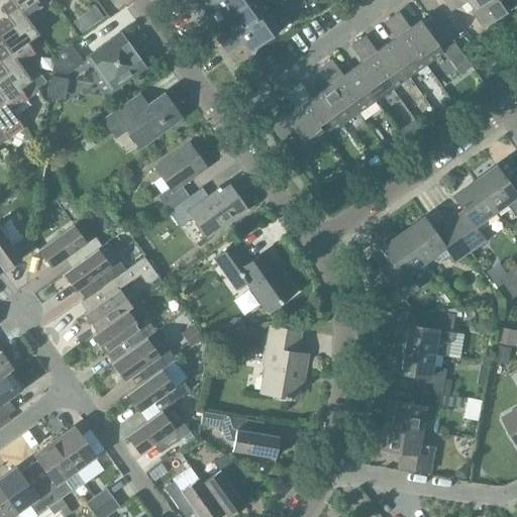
[(25,18),(11,0),(1,7),(9,18),(0,23),(0,38),(5,45),(18,65),(20,64),(35,53),(28,41),(38,34),(27,17),(25,18)]
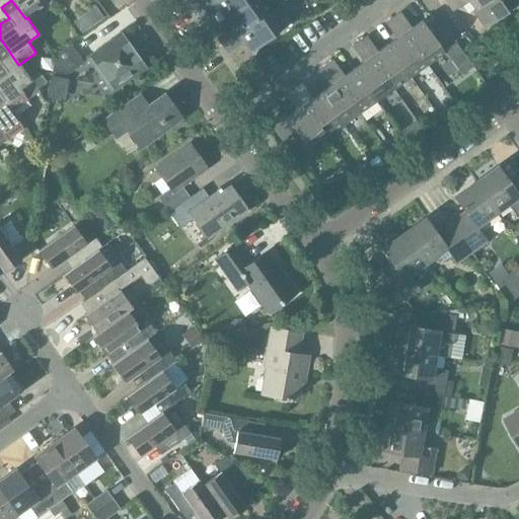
[(39,0),(11,0),(25,18),(27,17),(44,6),(39,0)]
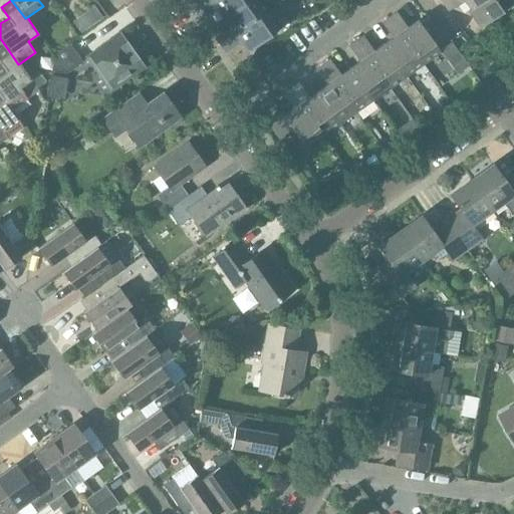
[(196,12),(213,0),(198,0),(191,5),(196,12)]
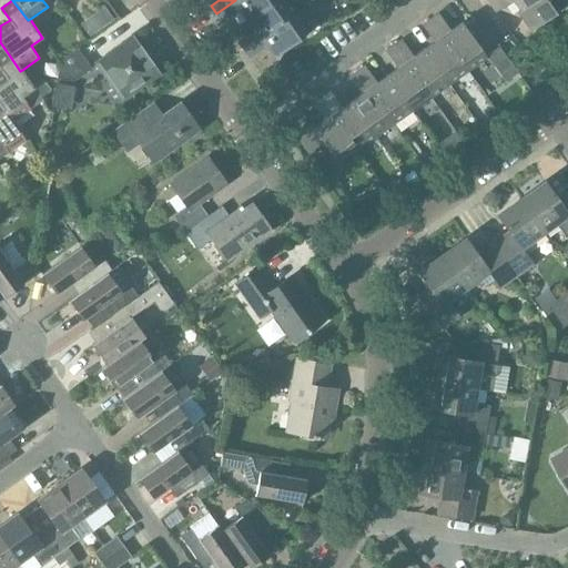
[(246,20),(274,0),(235,0),(216,13),(222,21),(239,9),(246,20)]
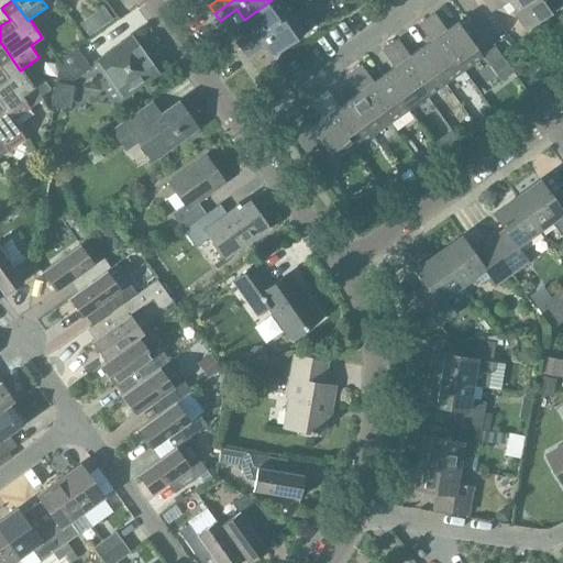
[(241,50),(293,13),(283,0),(272,0),(244,20),(252,31),(235,42),(241,50)]
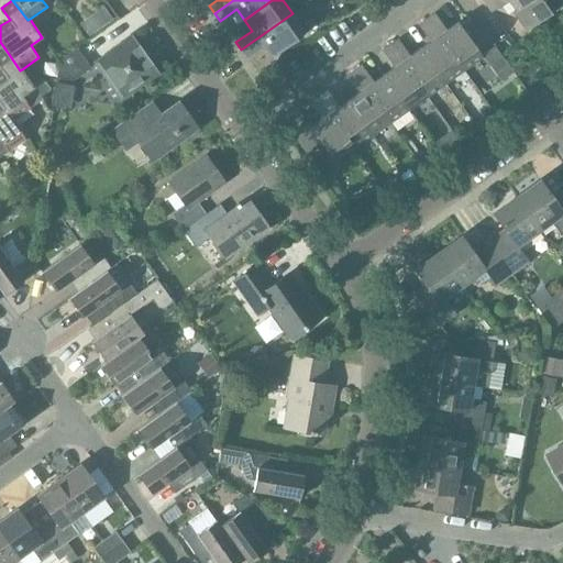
[(562,0),(492,0),(485,4),(490,12),(500,6),(498,2),(500,0),(506,0),(515,11),(512,12),(527,31),(562,4),(562,0)]
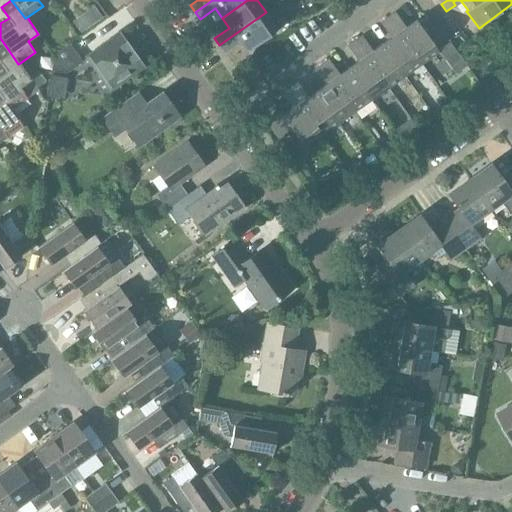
[(266,12),(219,45),(224,52),(239,41),(246,52),(278,29),(266,12)]
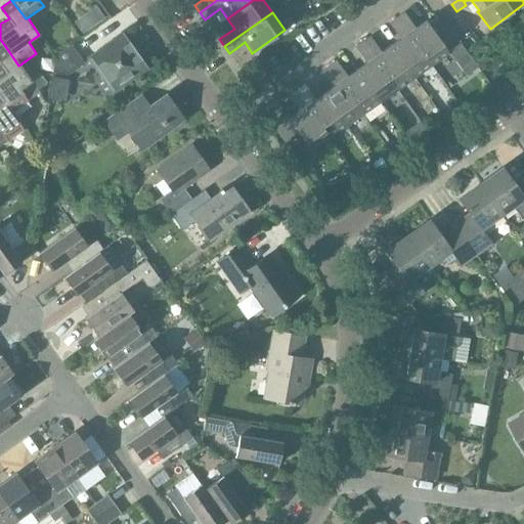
[(403,13),(397,18),(431,67),(448,54),(437,38),(444,33),(433,16),(411,31),(407,25),(409,23),(403,13)]
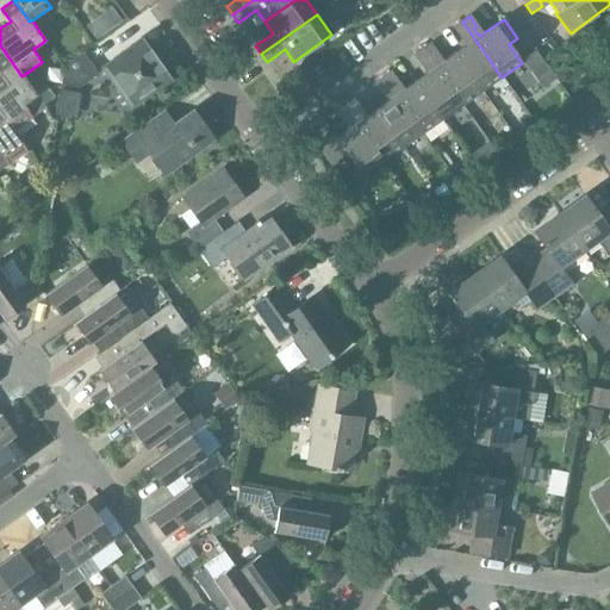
[(455,54),(483,92),(502,78),(462,22),(454,26),(461,37),(465,35),(471,43),(467,45),(455,54)]
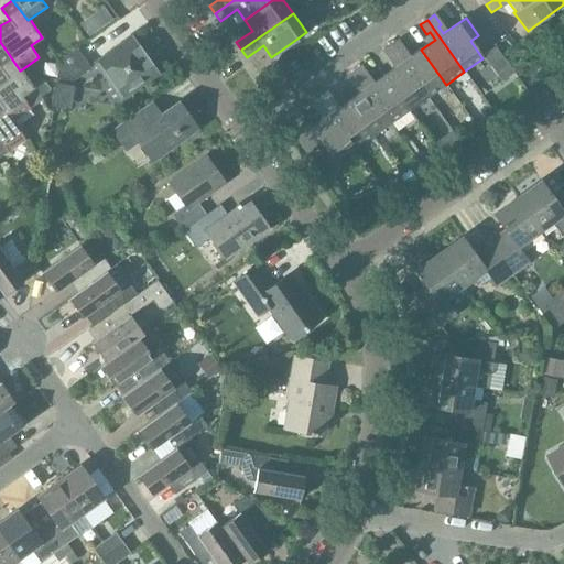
[(96,62),(122,98),(158,73),(131,36),(96,62)]
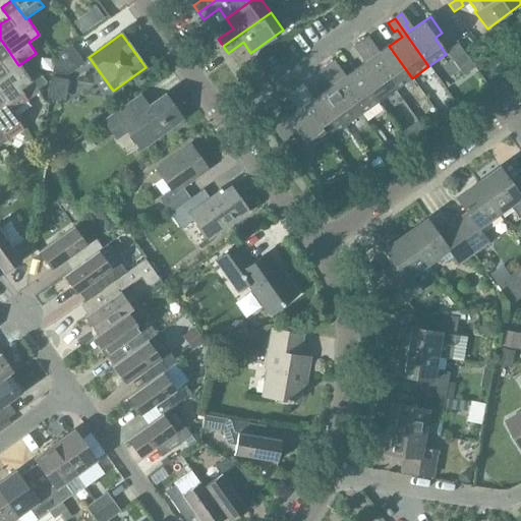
[(367,37),(360,42),(395,91),(412,78),(389,46),(375,55),(371,48),(374,46),(367,37)]
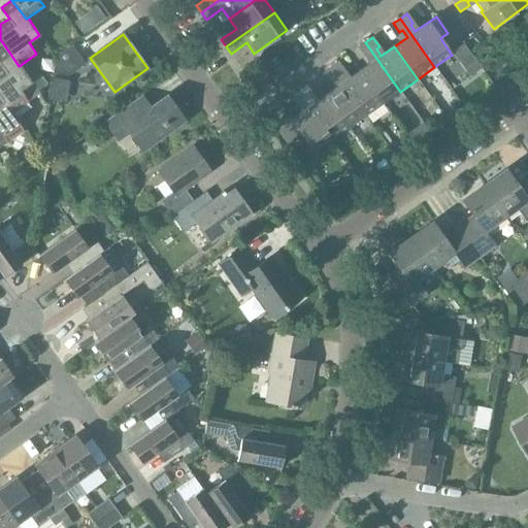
[(369,63),(359,71),(383,103),(400,92),(365,42),(358,47),(365,57),(368,55),(372,61),(369,63)]
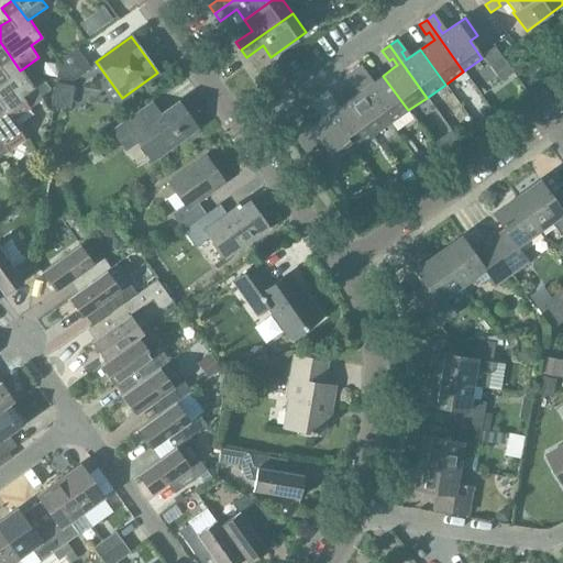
[(56,76),(73,79),(91,65),(78,47),(59,61),(56,76)]
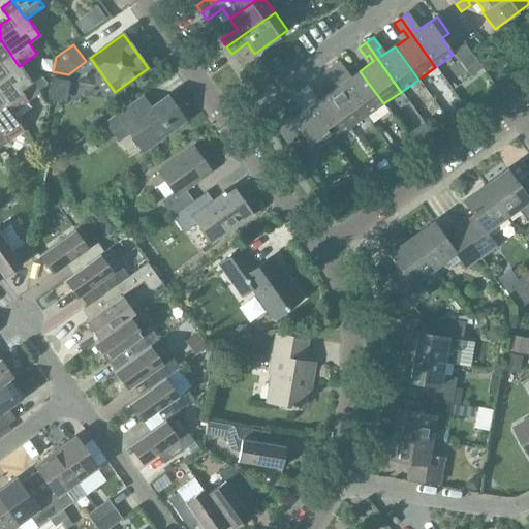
[(0,66),(0,98),(11,114),(29,100),(22,90),(33,83),(21,65),(19,66),(5,47),(0,50),(0,64),(1,66),(0,66)]
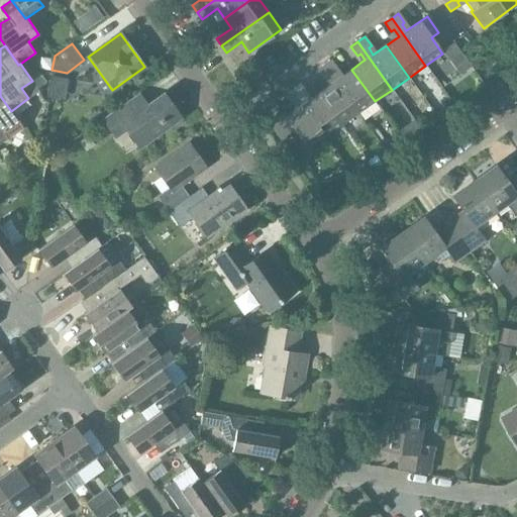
[(358,113),(375,101),(351,70),(339,78),(334,72),(337,70),(331,61),(324,66),(358,113)]
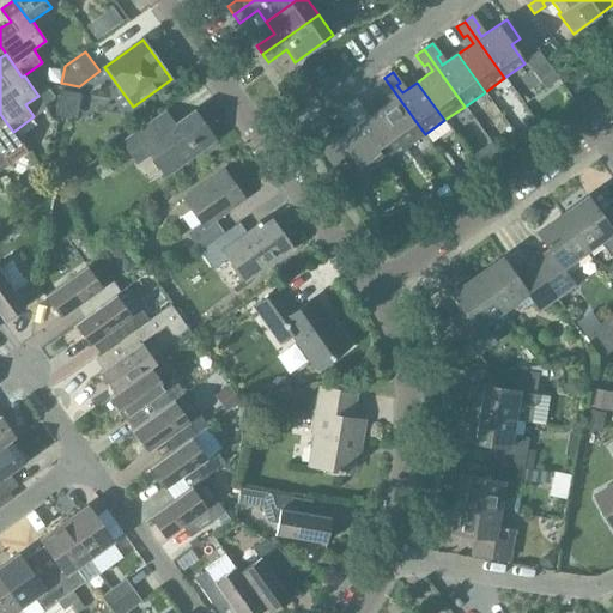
[(378,110),(405,149),(425,134),(384,78),(376,84),(383,95),(387,91),(393,99),(389,102),(378,110)]
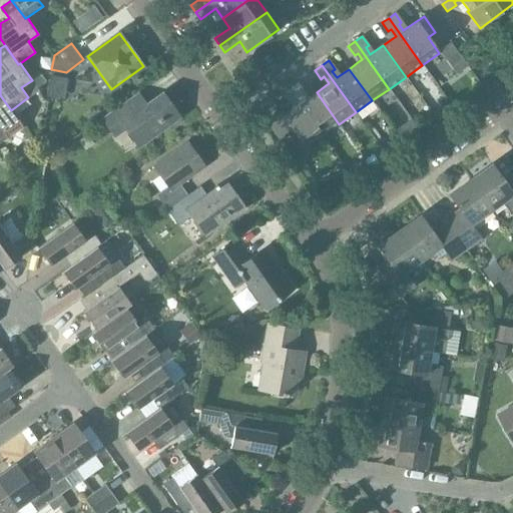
[(323,136),(339,124),(317,92),(304,101),(299,94),(302,92),(296,83),(289,88),(323,136)]
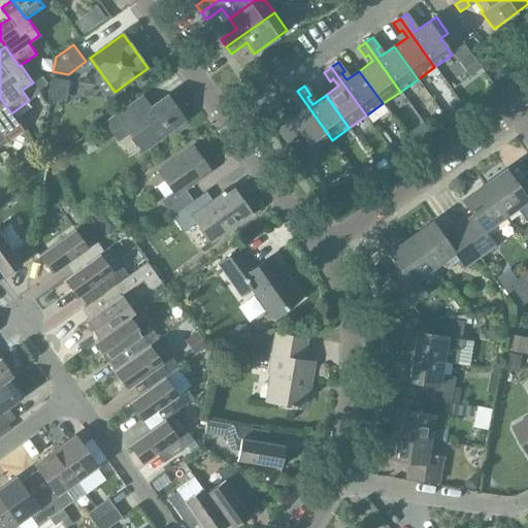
[(314,153),(332,140),(297,91),(289,97),(295,105),(299,103),(304,109),(291,119),(289,116),(274,126),(290,147),(303,138),(314,153)]
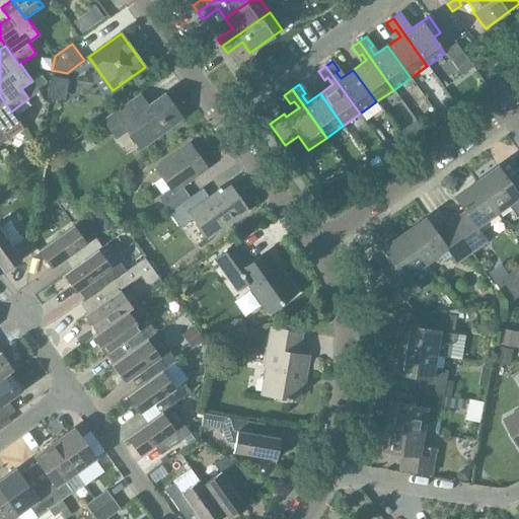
[(140,95),(104,122),(116,138),(127,131),(140,149),(181,118),(164,94),(148,105),(140,95)]
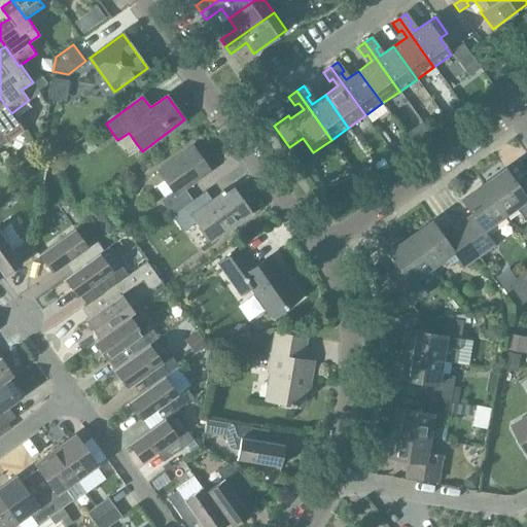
[(24,130),(11,113),(0,98),(0,133),(6,142),(24,130)]
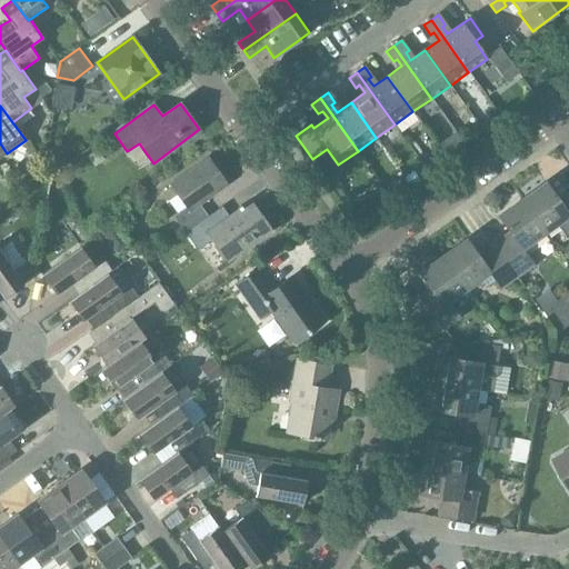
[(228,186),(208,157),(168,186),(185,210),(175,218),(185,232),(208,217),(200,205),(228,186)]
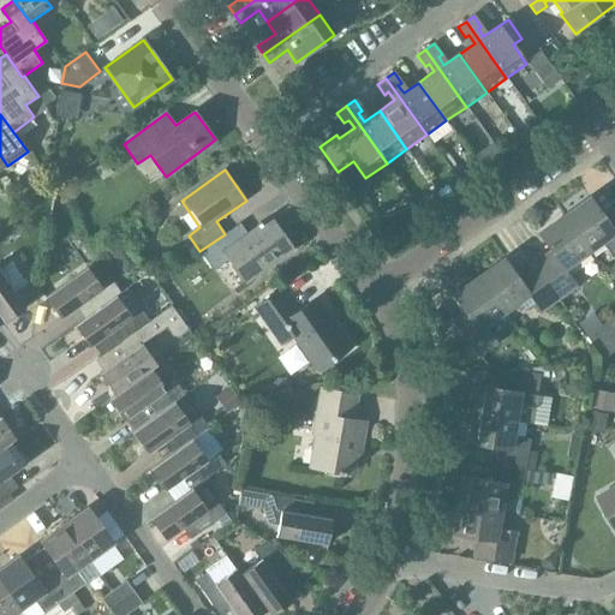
[(0,213),(1,214),(15,204),(0,184),(0,213)]
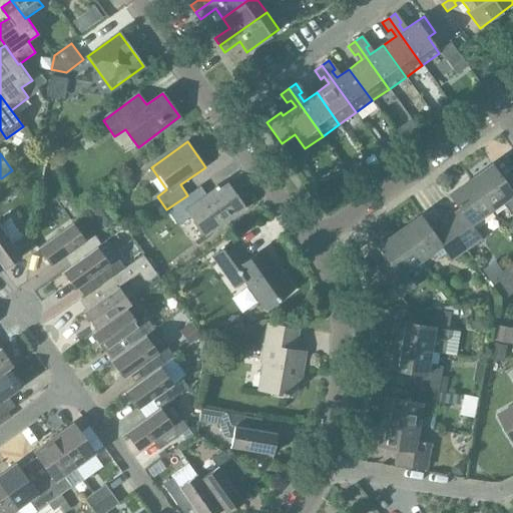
[(492,165),(471,180),(492,209),(510,196),(512,199),(512,170),(502,179),(492,165)]
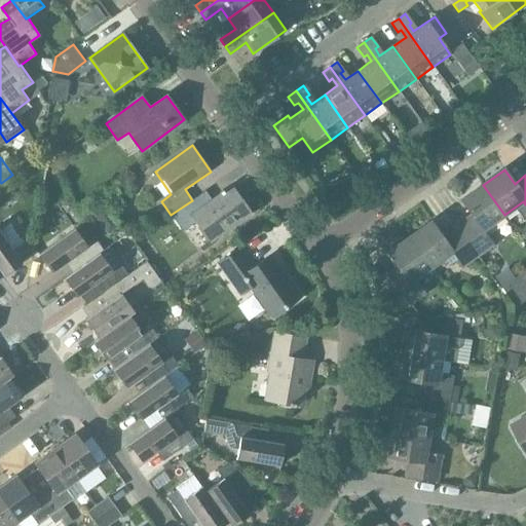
[(455,224),(479,255),(493,245),(483,230),(504,215),(483,185),(461,200),(471,213),(455,224)]
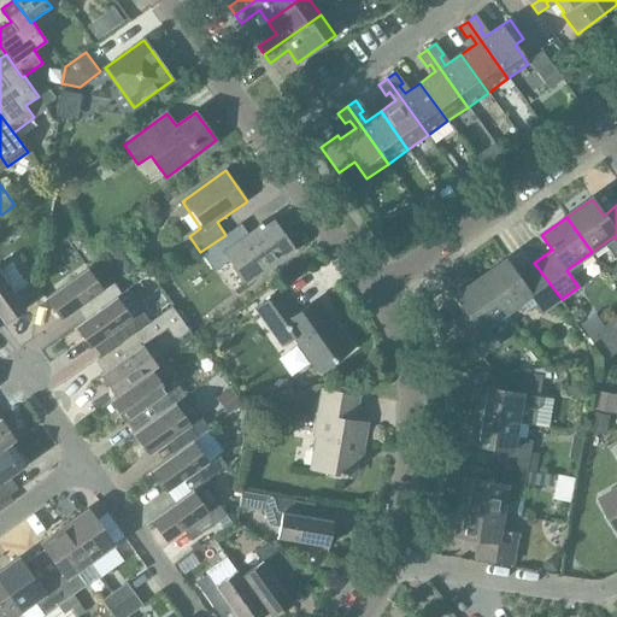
[(241,223),(225,235),(200,252),(215,271),(230,260),(246,283),(294,250),(271,218),(263,224),(262,223),(258,225),(259,227),(250,234),(241,223)]
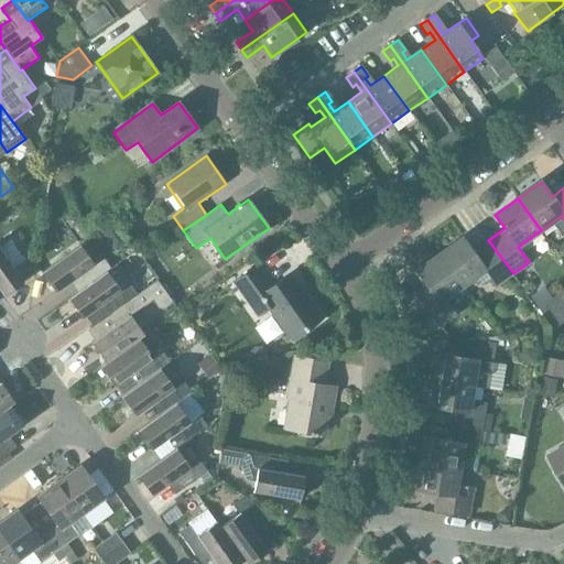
[(12,231),(26,218),(19,210),(6,224),(12,231)]
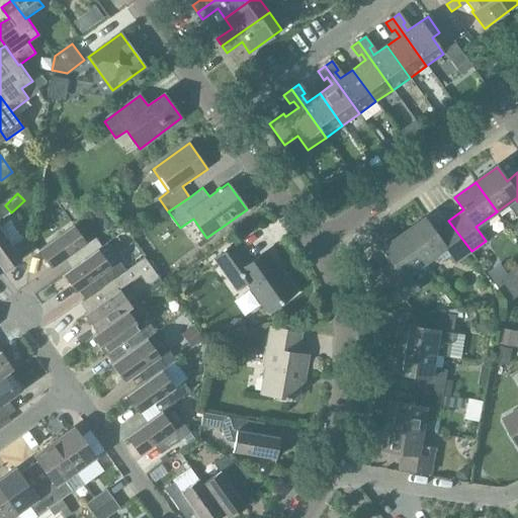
[(424,218),(403,233),(425,263),(435,256),(440,262),(450,255),(455,262),(471,251),(448,221),(434,231),(424,218)]
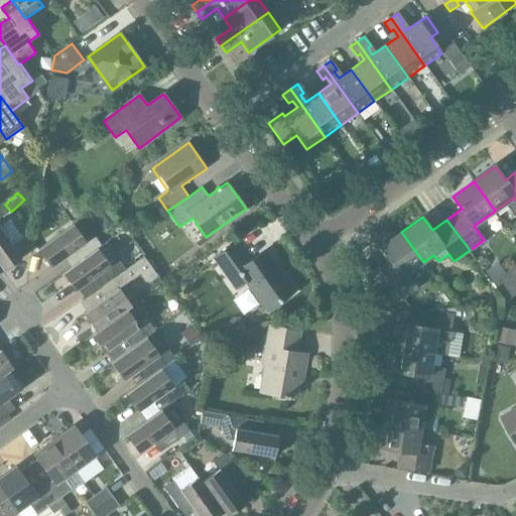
[(66,257),(86,243),(73,225),(37,250),(50,268),(66,257)]
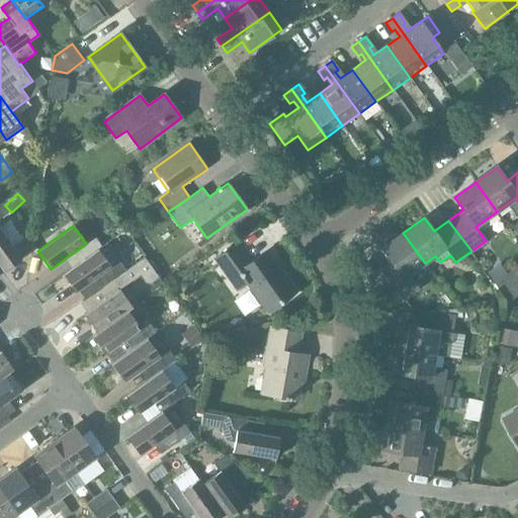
[(0,267),(3,272),(21,259),(0,229),(0,267)]
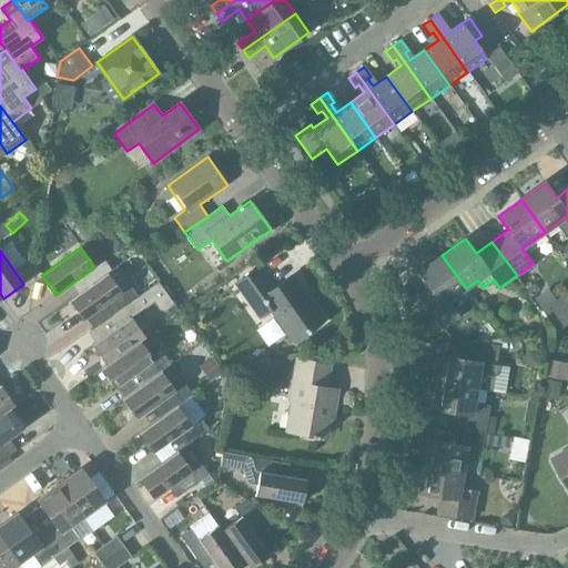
[(449,301),(466,288),(442,255),(418,272),(429,288),(418,296),(442,330),(460,316),(449,301)]
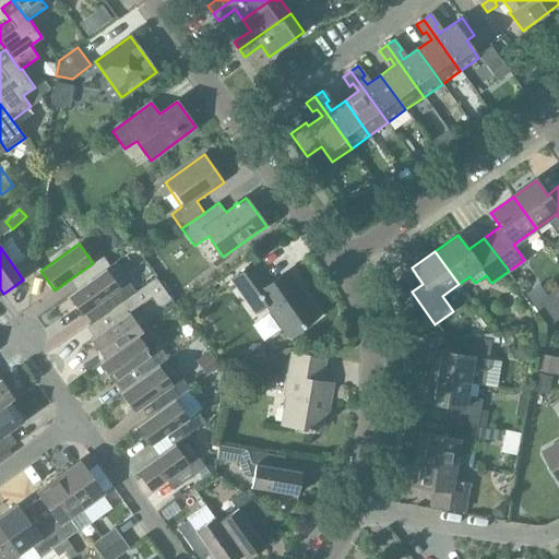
[(99,274),(106,270),(110,266),(103,257),(93,263),(99,274)]
